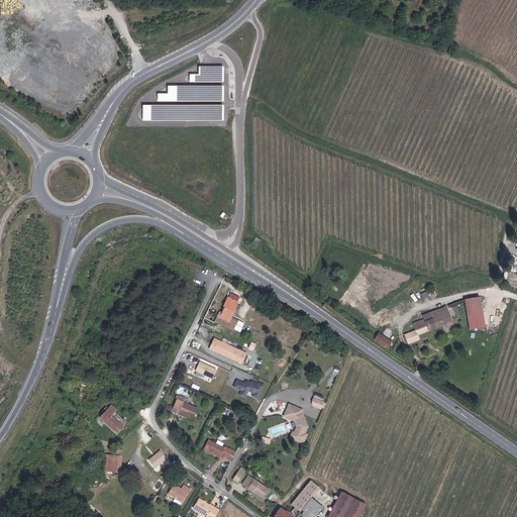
[(157,93),(157,100),(178,100),(178,85),(167,85),(167,93),(157,93)]
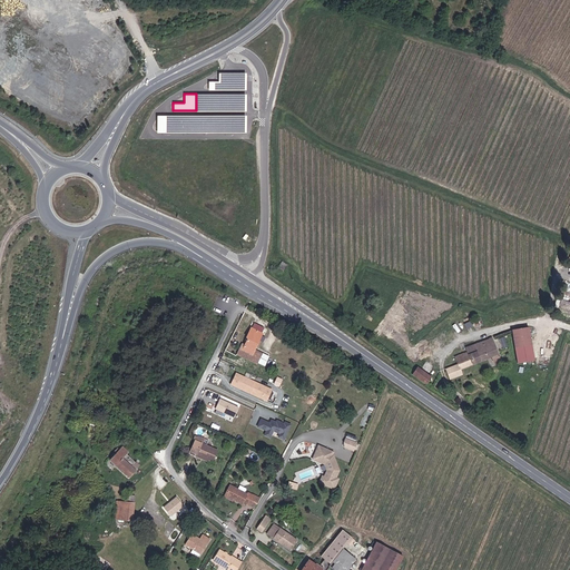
[(253,323),(249,327),(236,355),(257,365),(264,354),(253,350),(265,328),(253,323)]
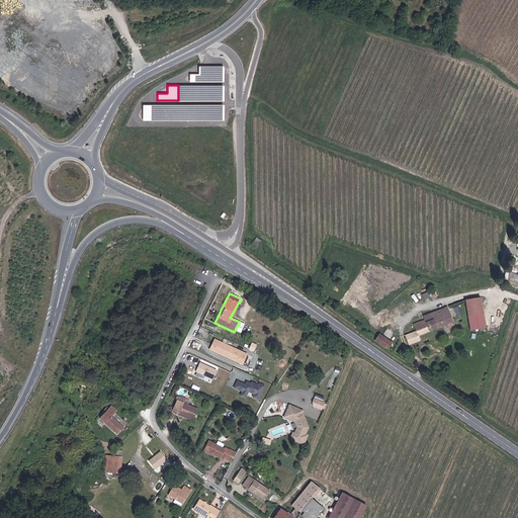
[(485,326),(477,298),(463,303),(471,330),(485,326)]
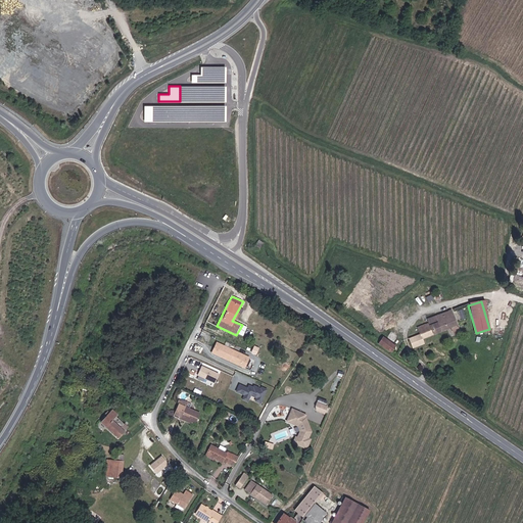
[(439,316),(425,321),(427,325),(415,330),(419,336),(407,343),(411,351),(422,345),(420,340),(448,328),(450,332),(458,329),(447,310),(445,311),(446,314),(440,317),(439,316)]
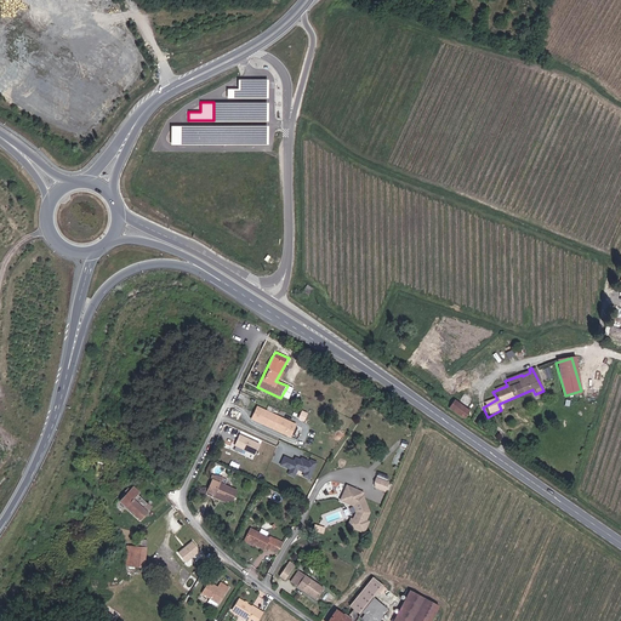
[(454,398),(448,405),(465,417),(469,410),(454,398)]
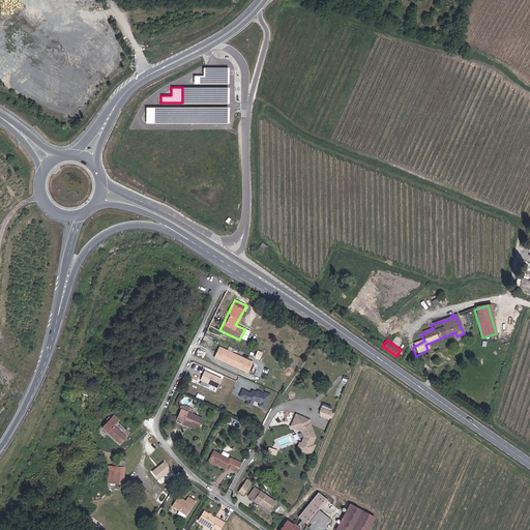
[(252,362),(218,347),(213,357),(246,373),(252,362)]
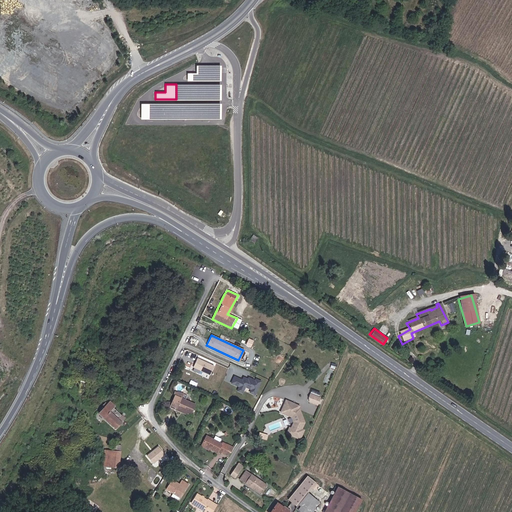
[(196,358),(193,368),(211,374),(215,364),(196,358)]
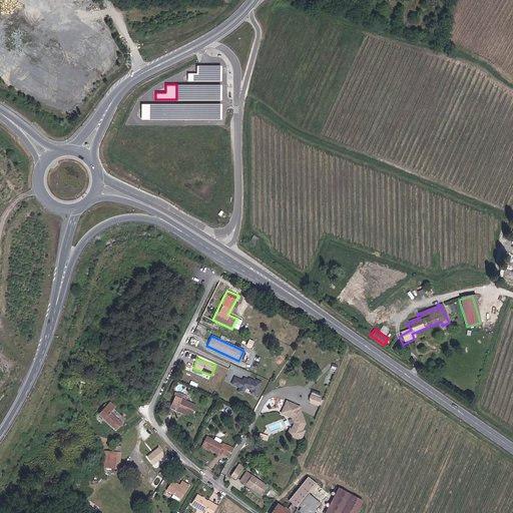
[(241,380),(233,376),(230,384),(237,387),(235,391),(243,394),(245,389),(249,391),(249,393),(254,396),(262,382),(254,379),(253,381),(247,377),(246,379),(242,377),(241,380)]
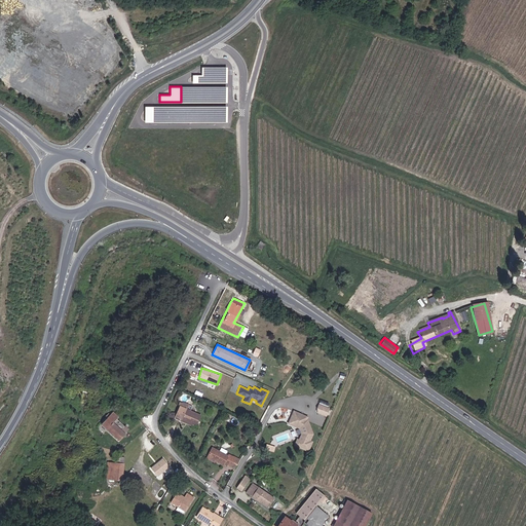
[(329,410),(316,405),(314,411),(327,415),(329,410)]
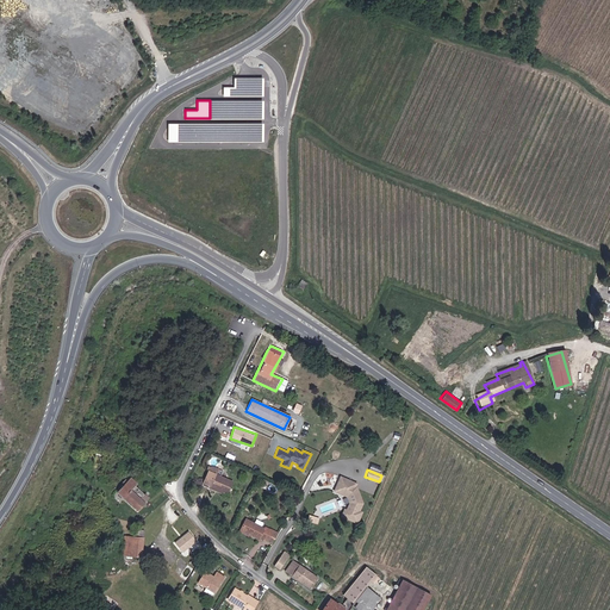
[(232,481),(207,471),(200,485),(225,496),(232,481)]
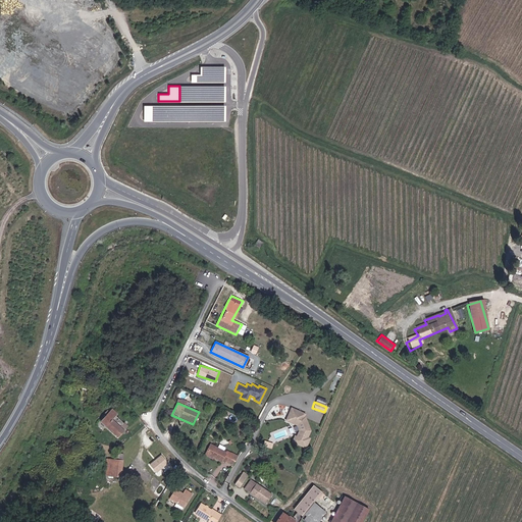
[(291,407),(284,420),(296,426),(297,431),(296,435),(293,435),(291,442),(306,449),(310,438),(308,436),(311,431),(304,418),(306,414),(291,407)]
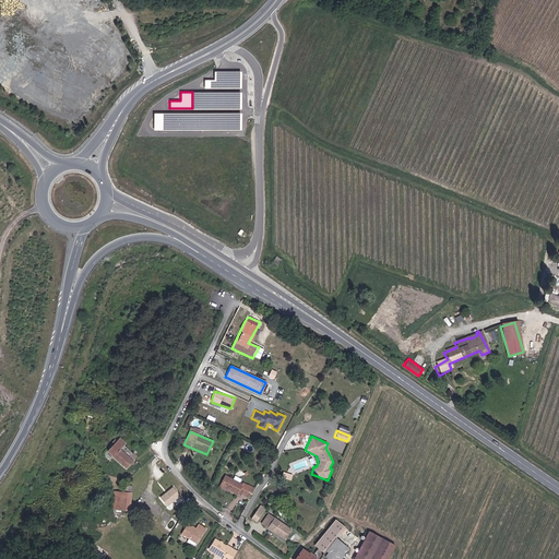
[(126,443),(119,437),(108,447),(106,452),(126,468),(132,461),(119,448),(126,443)]
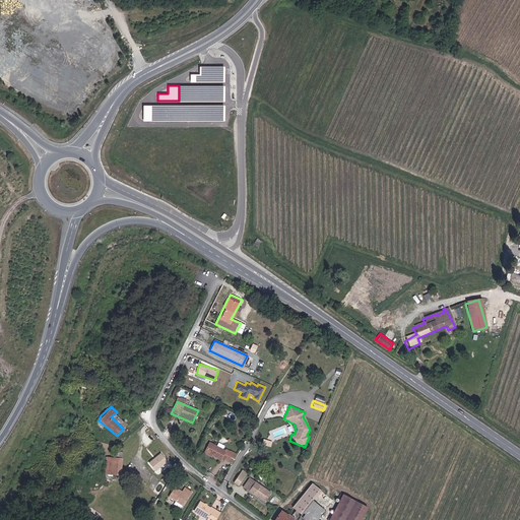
[(232,463),(236,453),(224,448),(223,451),(221,450),(222,445),(216,443),(214,447),(208,442),(204,453),(211,456),(211,458),(219,461),(220,459),(232,463)]
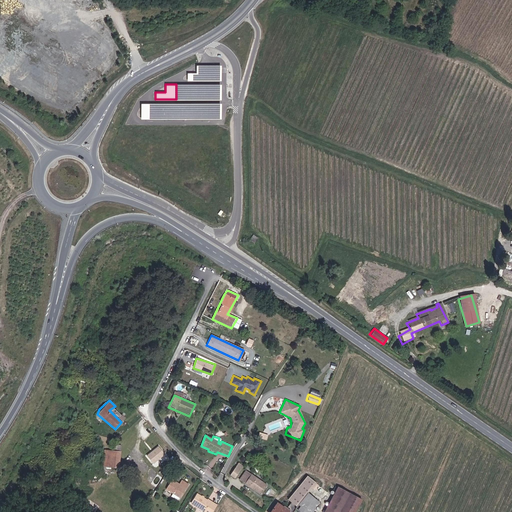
[(146,454),(153,463),(166,453),(160,444),(146,454)]
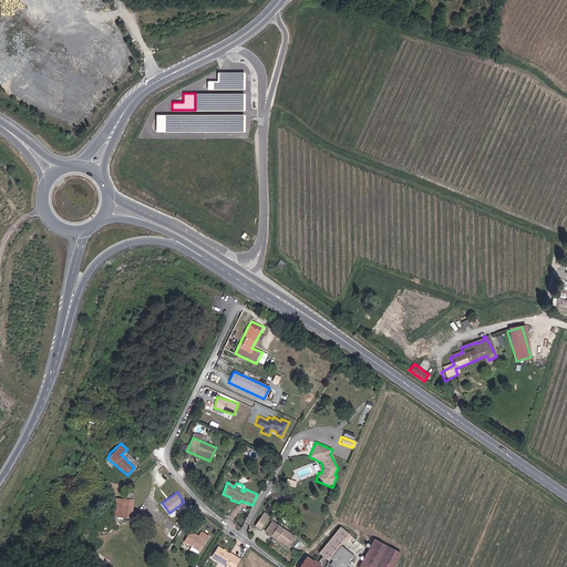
[(135,501),(117,498),(116,517),(134,519),(135,501)]
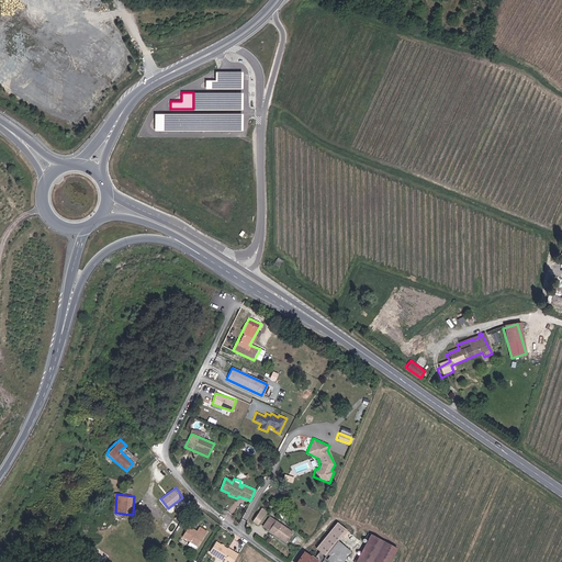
[(267,512),(260,508),(251,521),(256,526),(265,515),(267,512)]
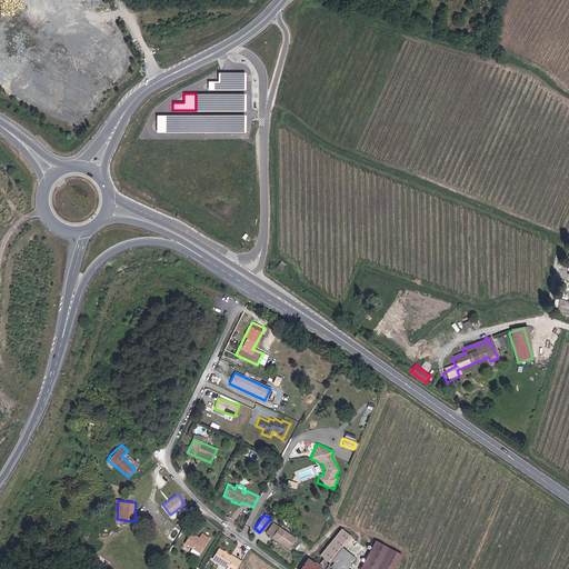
[(271,523),(265,533),(290,551),(297,540),(271,523)]
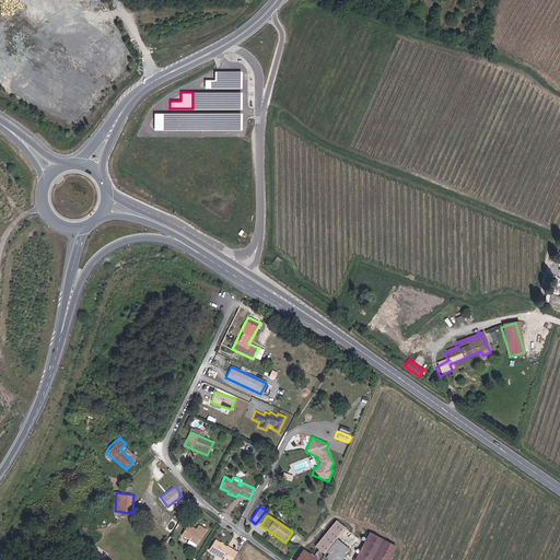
[(345,529),(335,521),(312,547),(321,555),(335,539),(345,529)]
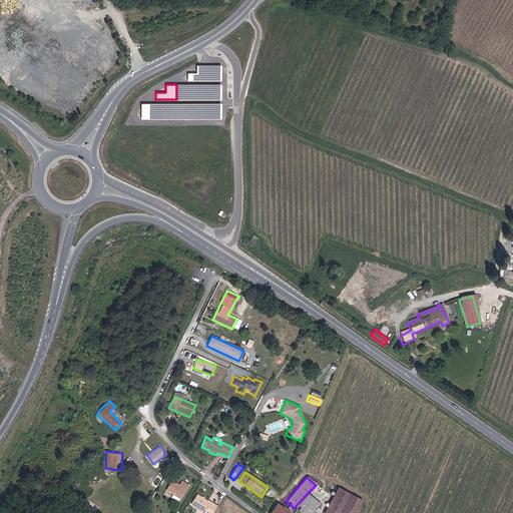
[(171,480),(165,490),(179,499),(188,486),(181,481),(178,485),(171,480)]
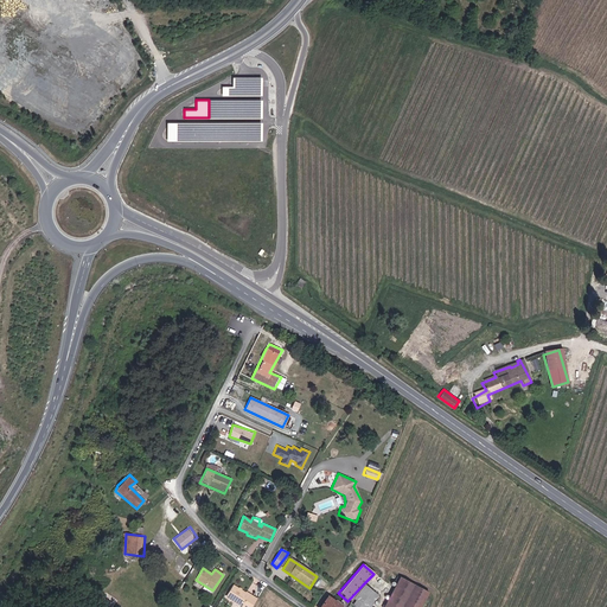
[(420,606),(428,594),(397,576),(382,606),(420,606)]
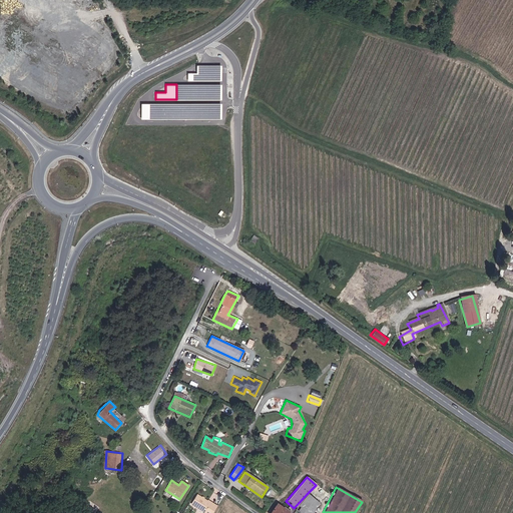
[(196,493),(191,501),(204,509),(203,511),(206,512),(211,512),(216,506),(196,493)]
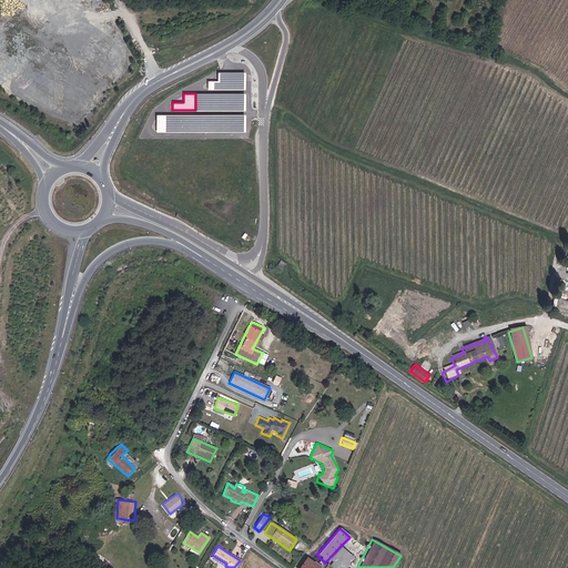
[(325,563),(331,567),(346,567),(355,558),(340,547),(325,563)]
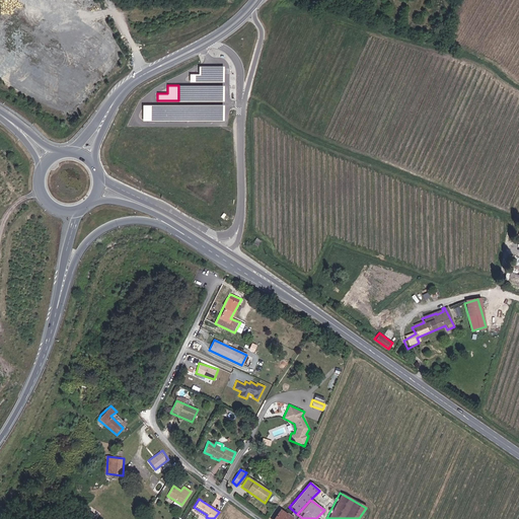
[(290,518),(291,517),(279,509),(272,518),(290,518)]
